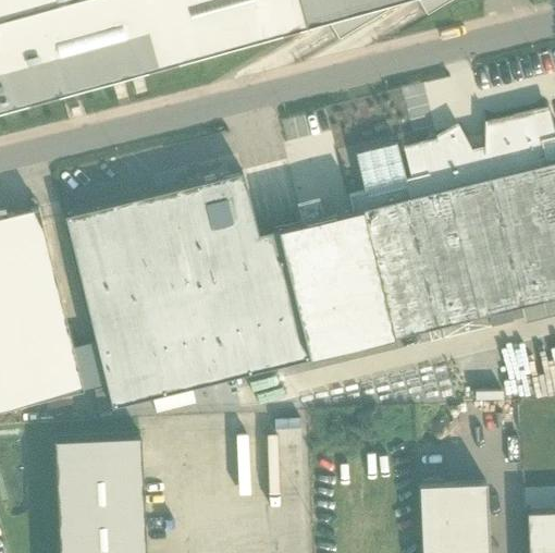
[(0,0),(0,113),(308,28),(328,23),(337,40),(386,12),(385,8),(412,0),(416,0),(427,17),(455,0),(0,0)]
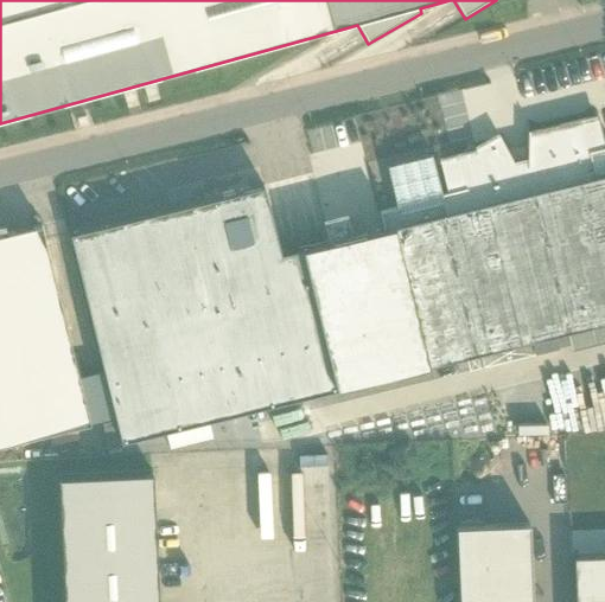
[(77,122),(80,134),(91,132),(89,120),(77,122)]
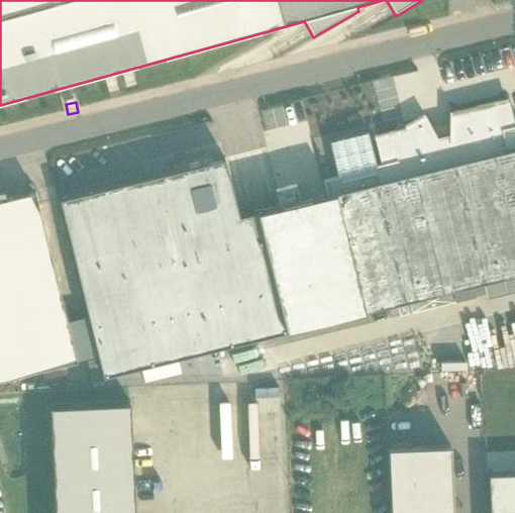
[(277,194),(281,210),(259,215),(240,220),(225,163),(61,203),(106,380),(309,330),(514,279),(514,125),(509,103),(450,117),(450,138),(438,141),(426,119),(406,130),(407,132),(376,140),(382,168),(378,169),(370,135),(330,145),(339,181),(324,185),(328,199),(301,205),(297,189),(277,194)]
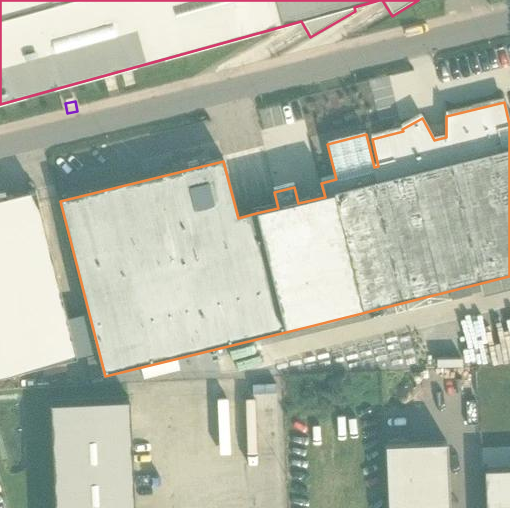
[(0,379),(77,361),(36,194),(7,201),(6,197),(0,198),(0,379)]
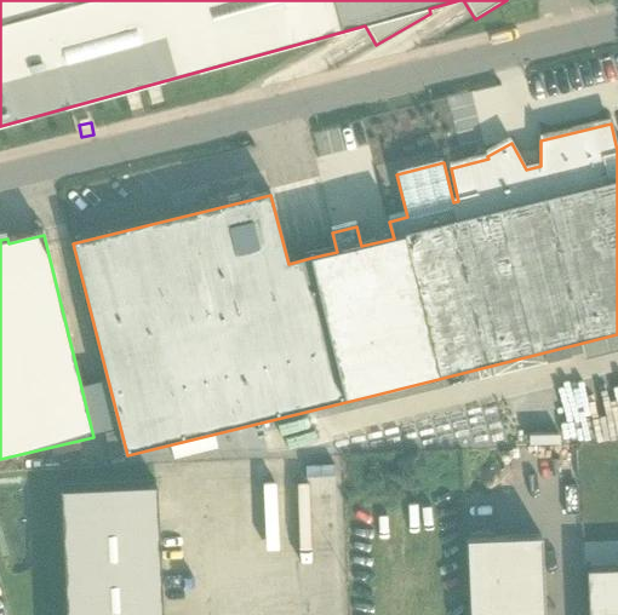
[(617,384),(596,389),(610,449),(617,448),(617,384)]
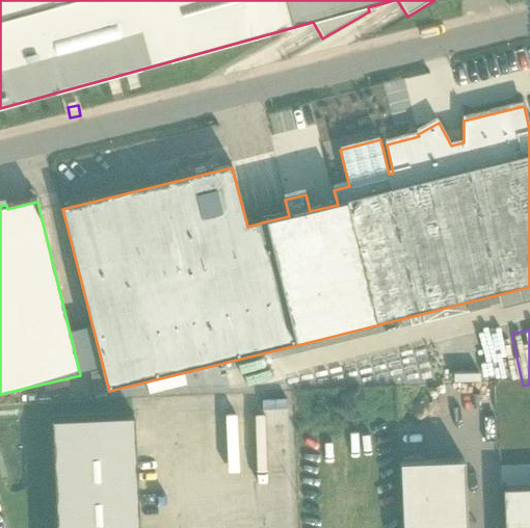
[(256,417),(256,422),(212,424),(215,481),(262,479),(261,450),(274,449),(274,440),(289,439),(288,416),(256,417)]
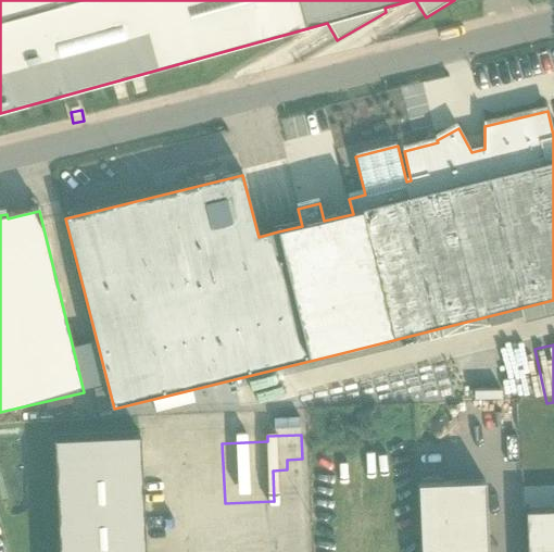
[(146,551),(142,471),(140,436),(54,440),(55,476),(59,551),(146,551)]
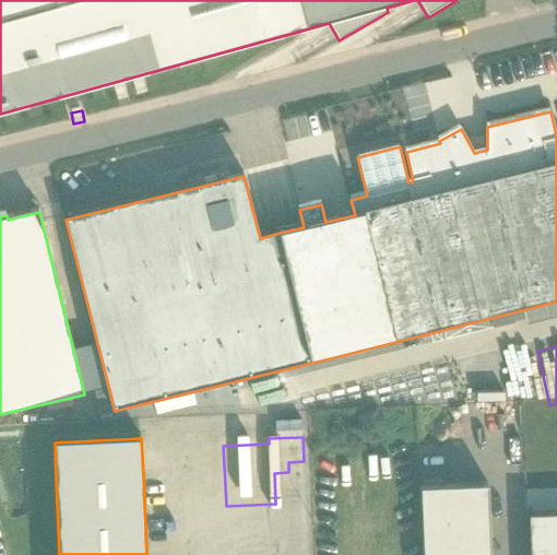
[(492,554),(488,487),(422,491),(424,554),(492,554)]
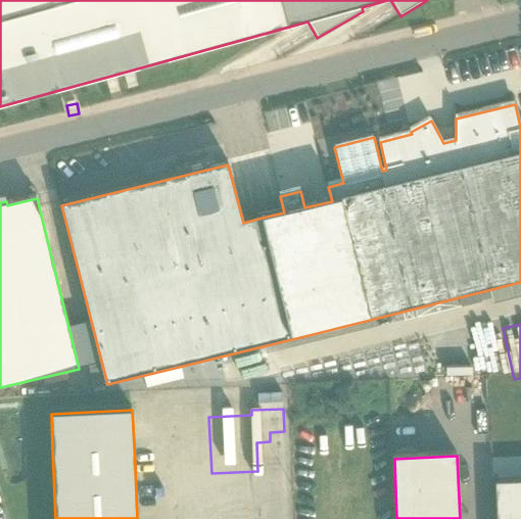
[(520,481),(494,483),(495,518),(520,518),(520,481)]
